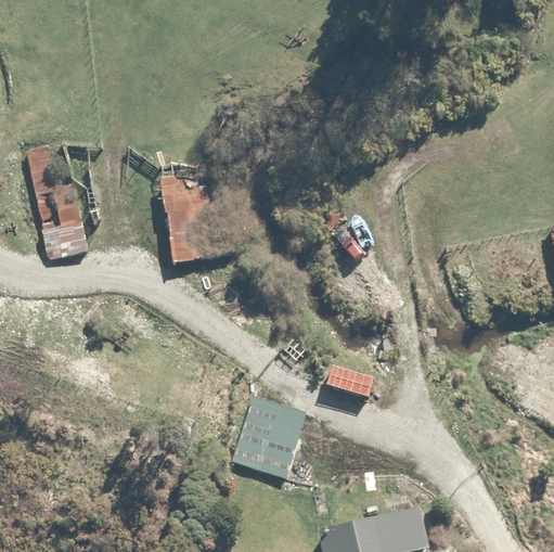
[(55,185),(49,146),(27,151),(48,258),(86,251),(73,182),(55,185)]
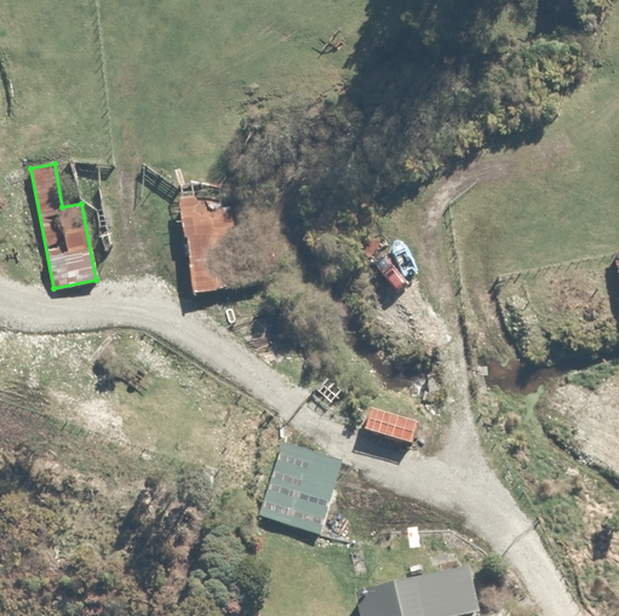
[(244,173),(177,177),(181,235),(188,235),(191,294),(251,291),(244,173)]
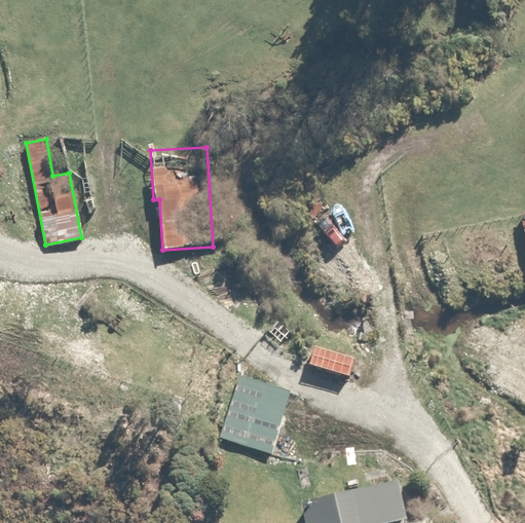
[(341,353),(342,349),(316,342),(310,365),(351,377),(357,359),(341,353)]
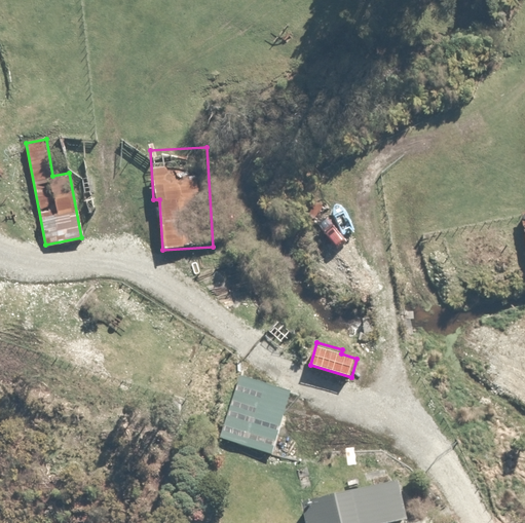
[(236,361),(219,439),(273,453),(290,389),(258,381),(262,367),(236,361)]
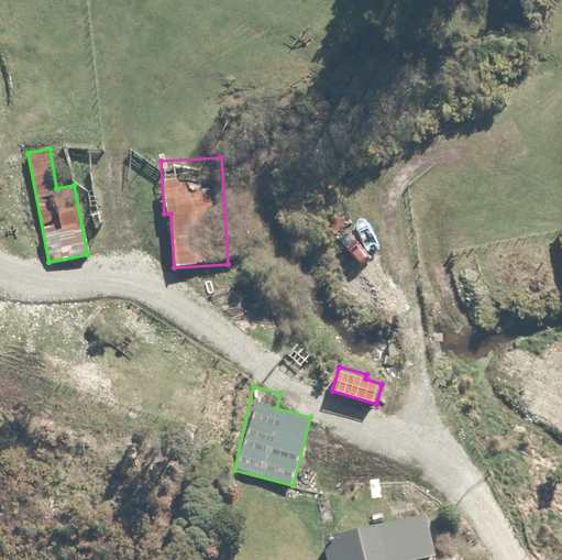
[(439,559),(430,519),(324,544),(328,559),(439,559)]
